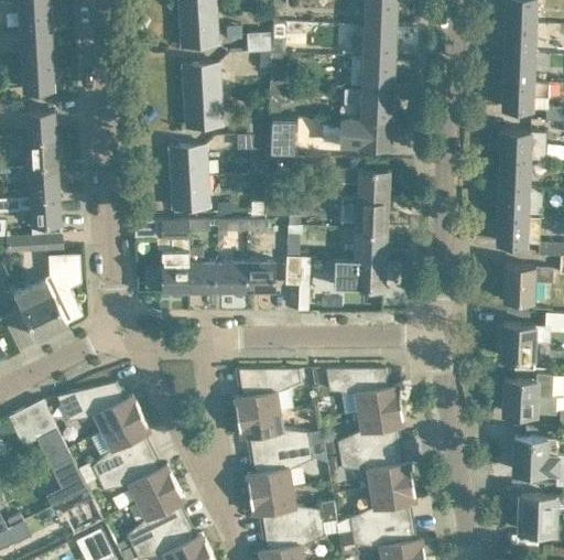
[(214,0),(179,0),(180,15),(215,13),(214,0)]
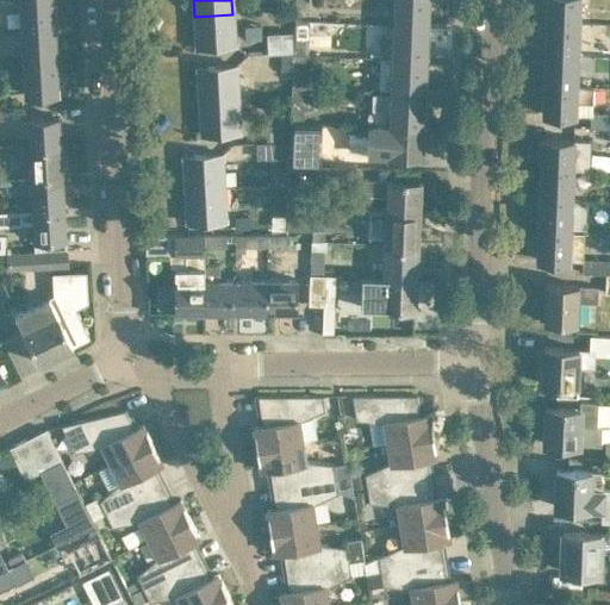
[(306,0),(294,0),(294,6),(294,13),(307,12),(306,0)]
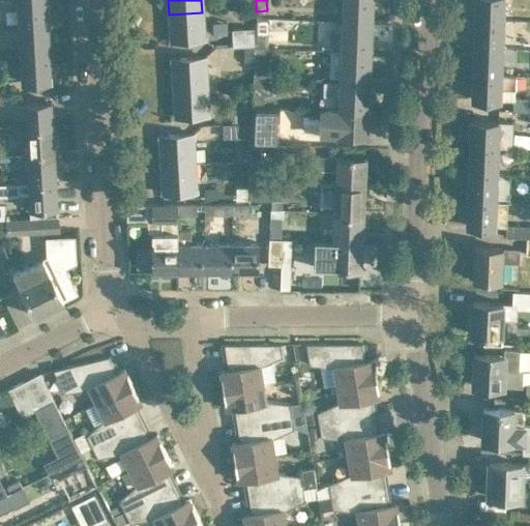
[(372,26),(372,24),(372,0),(343,0),(343,25),(372,26)]
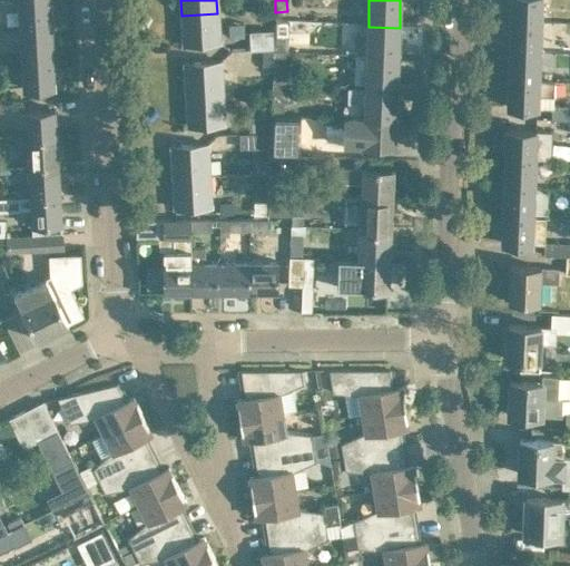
[(541,0),(511,0),(511,23),(541,25),(541,0)]
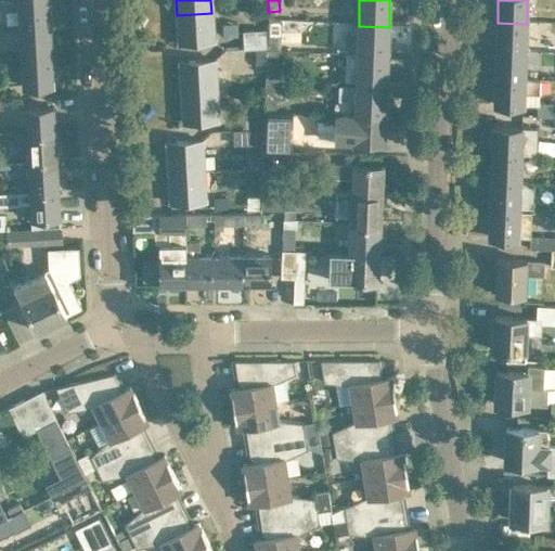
[(48,3),(18,5),(21,34),(50,33),(48,3)]
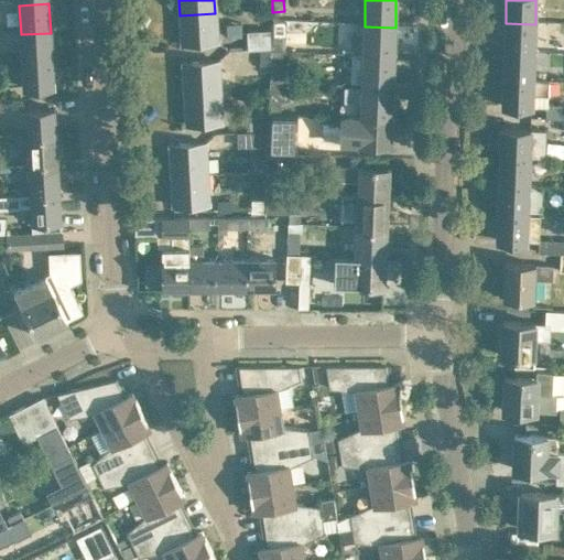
[(182,46),(217,44),(215,13),(180,15),(182,46)]
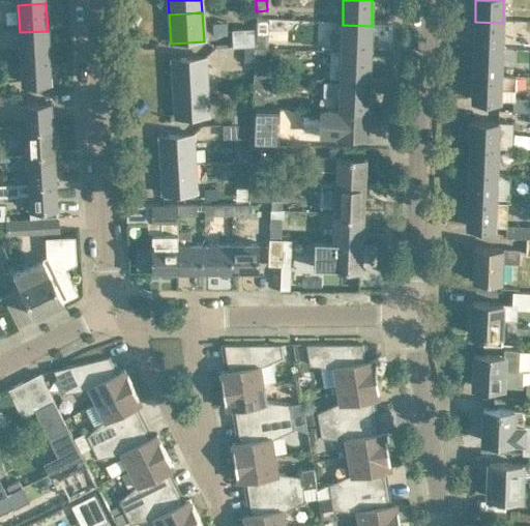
[(256,21),(255,50),(266,51),(268,22),(256,21)]
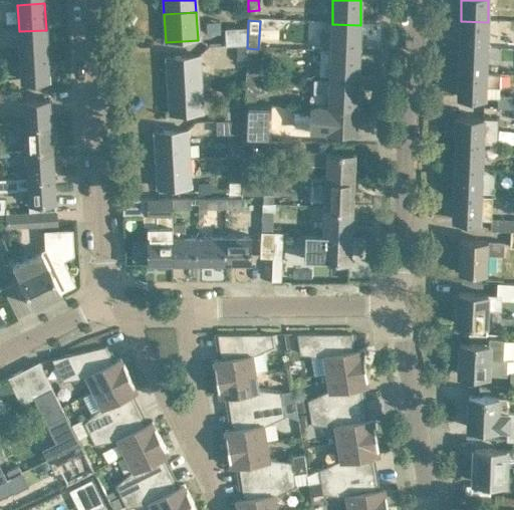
[(488,22),(461,21),(460,48),(487,49),(488,22)]
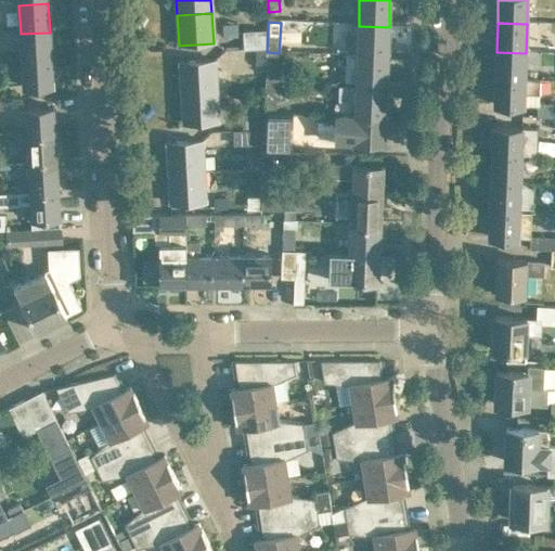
[(357,56),(388,58),(389,27),(359,26),(357,55),(357,56)]
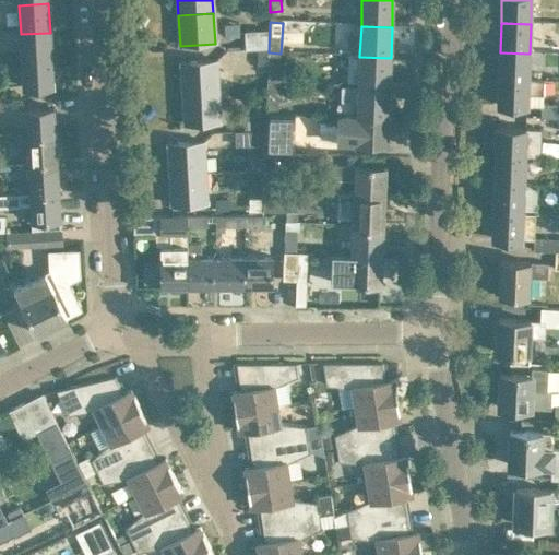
[(21,34),(22,63),(51,61),(50,33),(21,34)]
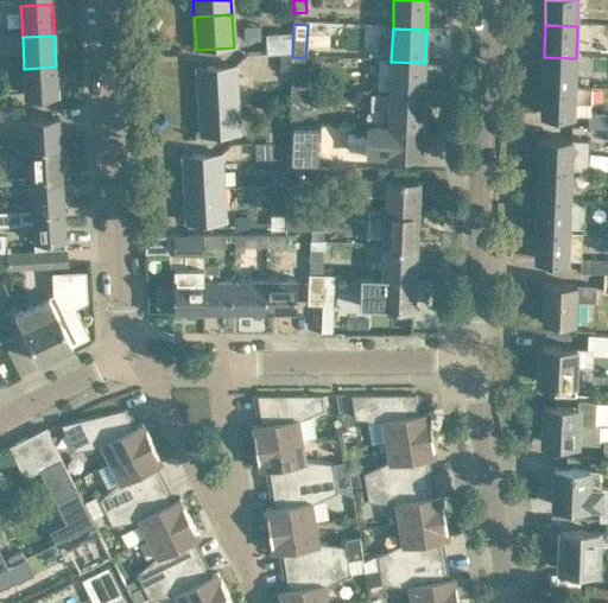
[(291,36),(266,37),(267,57),(292,56),(291,36)]
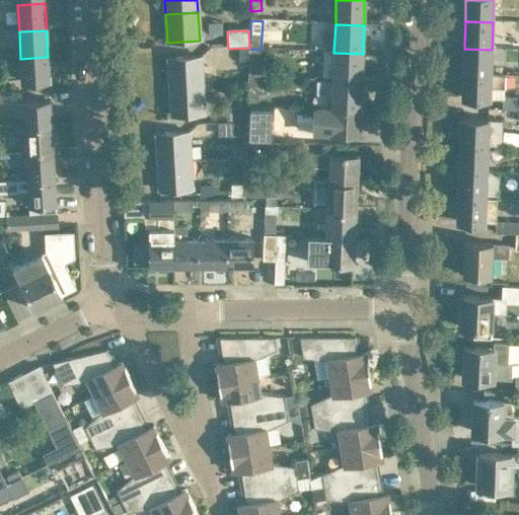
[(248,63),(249,49),(239,49),(238,63),(248,63)]
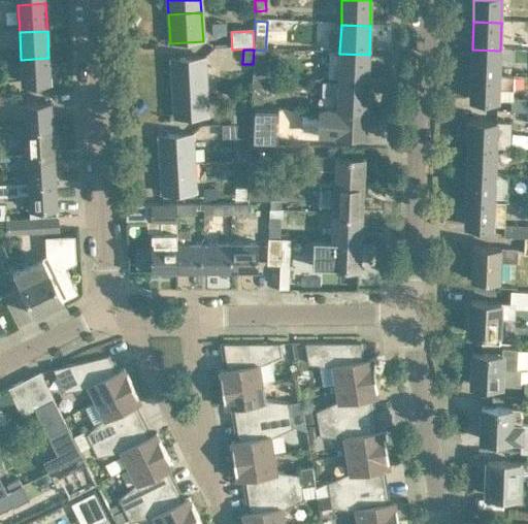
[(265,51),(254,50),(253,64),(264,65),(265,63),(265,51)]
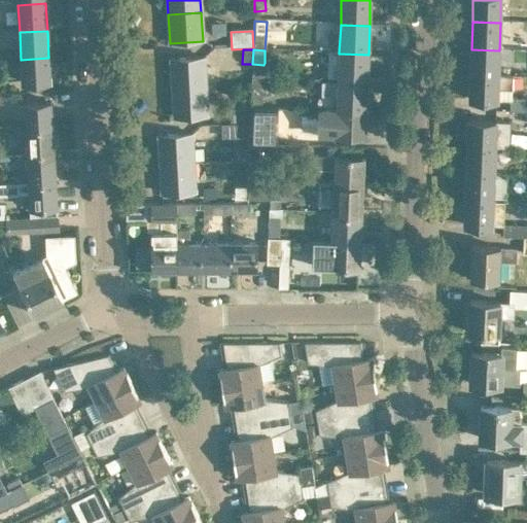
[(471,49),(471,51),(470,76),(498,77),(498,76),(499,50),(471,49)]
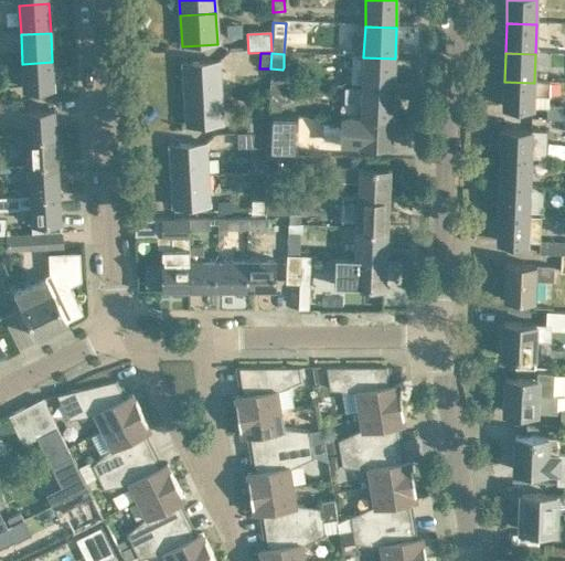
[(351,56),(351,82),(351,85),(362,86),(362,88),(394,90),(395,59),(363,57),(363,56),(351,56)]
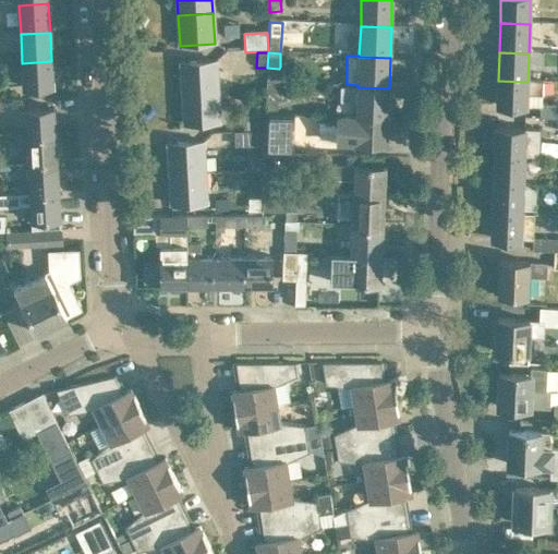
[(52,88),(51,61),(22,63),(24,89),(31,89),(52,88)]
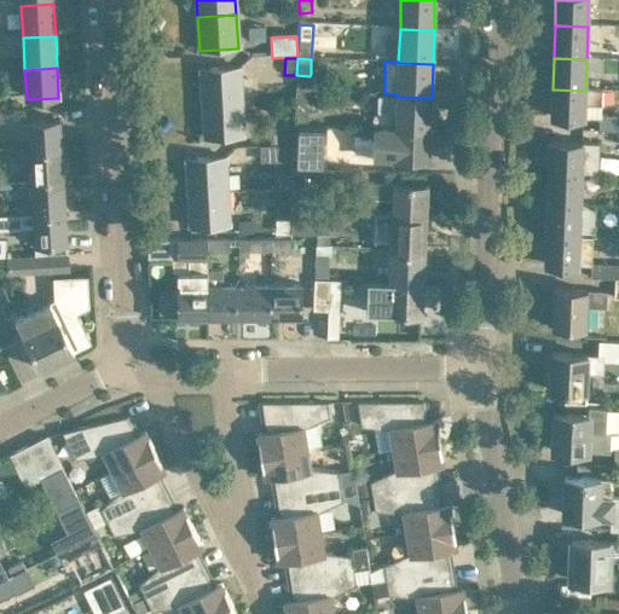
[(239,70),(201,71),(202,105),(242,104),(239,70)]
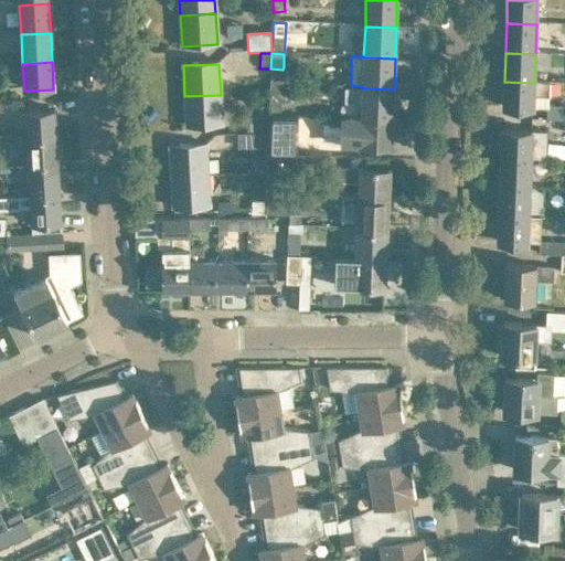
[(290,85),(291,67),(284,67),(283,70),(270,69),(269,84),(290,85)]
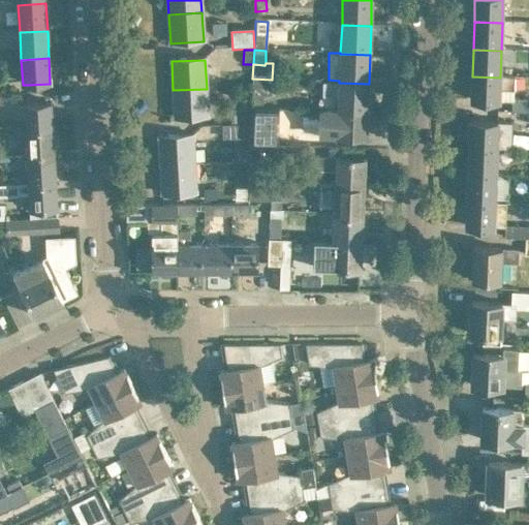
[(511,103),(510,114),(528,115),(528,100),(512,100),(514,78),(500,76),(500,78),(472,76),(471,102),(511,103)]
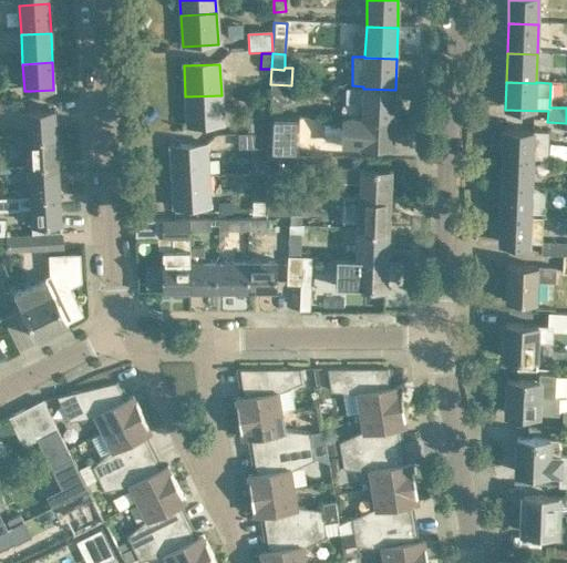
[(282,106),(290,106),(291,85),(270,84),(270,105),(282,106)]
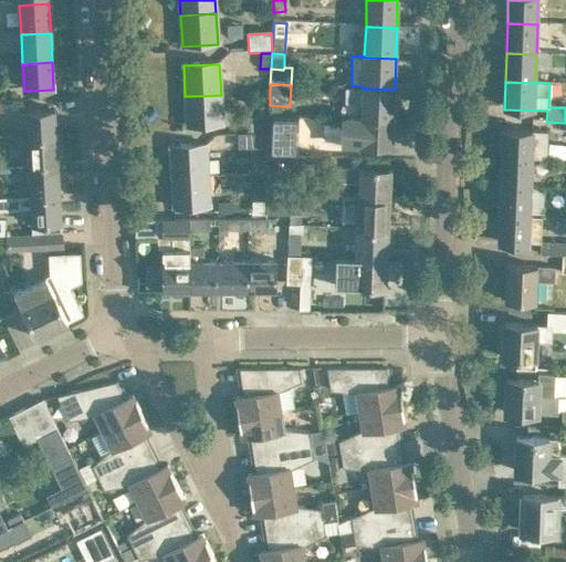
[(346,90),(345,105),(363,105),(362,120),(392,121),(395,90),(363,89),(363,91),(346,90)]
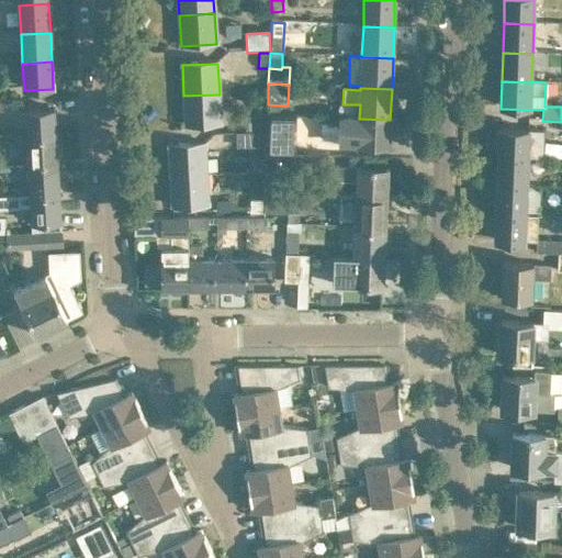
[(186,127),(221,125),(220,95),(183,96),(186,127)]
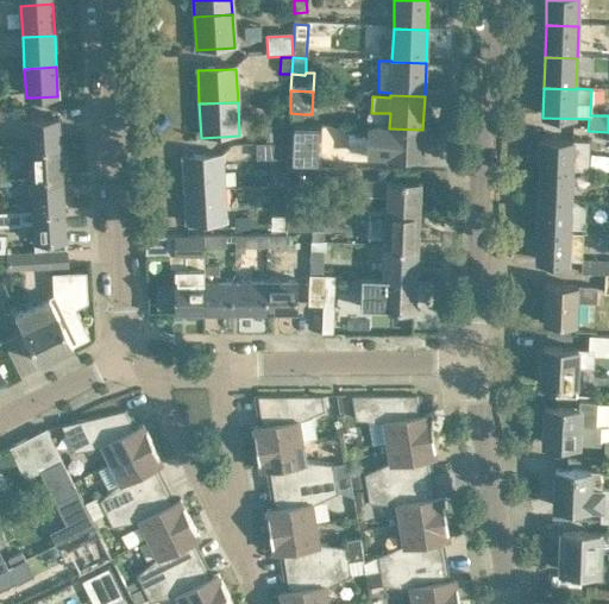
[(289,125),(302,126),(303,114),(290,113),(289,125)]
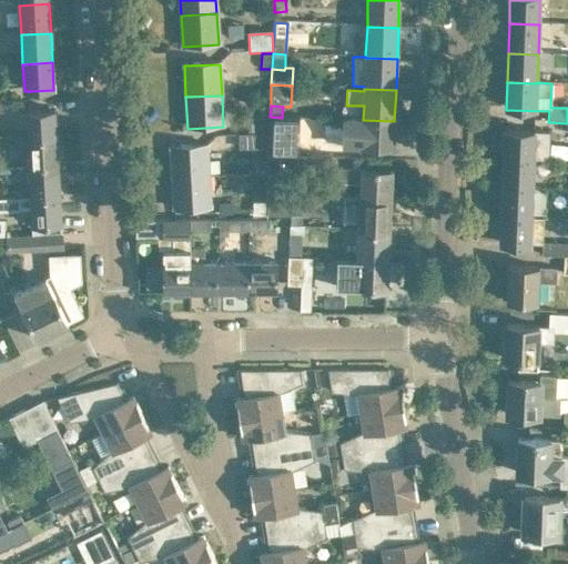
[(26,113),(27,141),(57,139),(56,112),(26,113)]
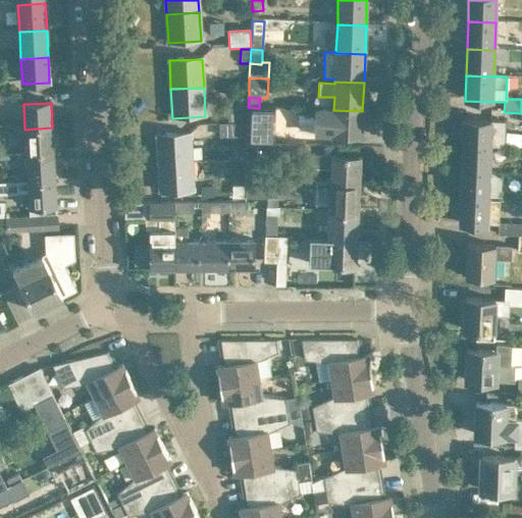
[(259,108),(248,107),(248,109),(247,122),(247,138),(247,142),(247,145),(274,145),(275,109),(259,108)]
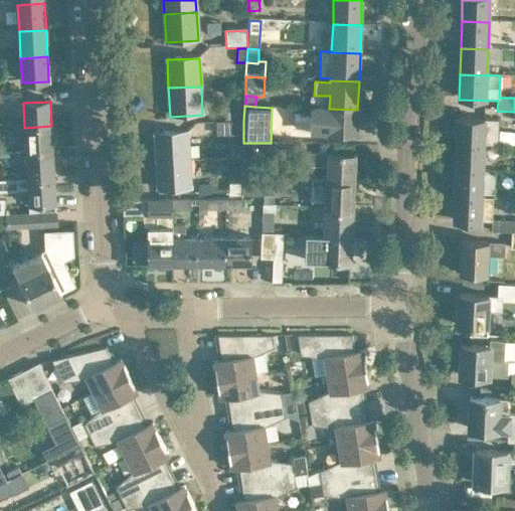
[(225,122),(243,121),(244,108),(223,110),(225,122)]
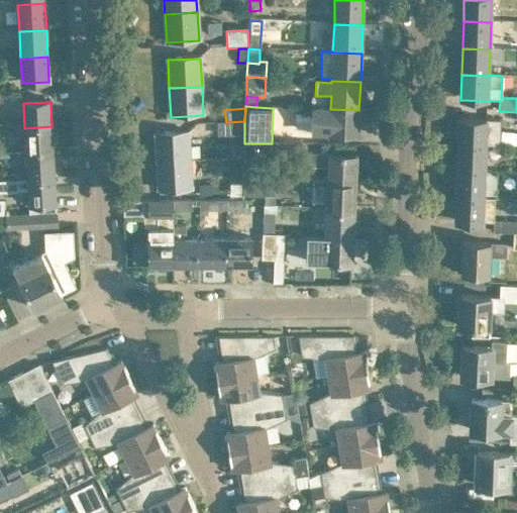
[(329,135),(357,136),(358,110),(330,109),(313,108),(312,133),(329,134),(329,135)]
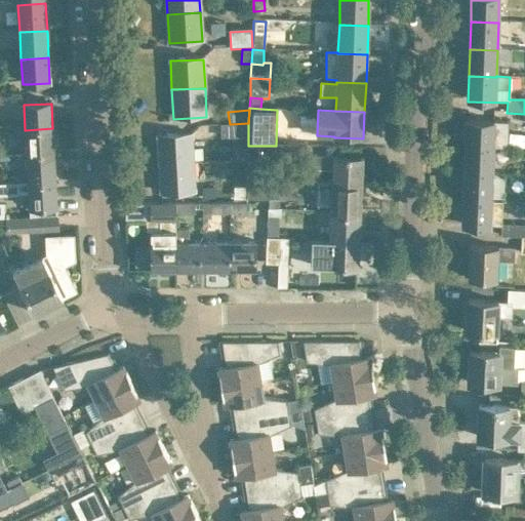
[(524,114),(507,113),(507,121),(510,126),(524,127),(524,114)]
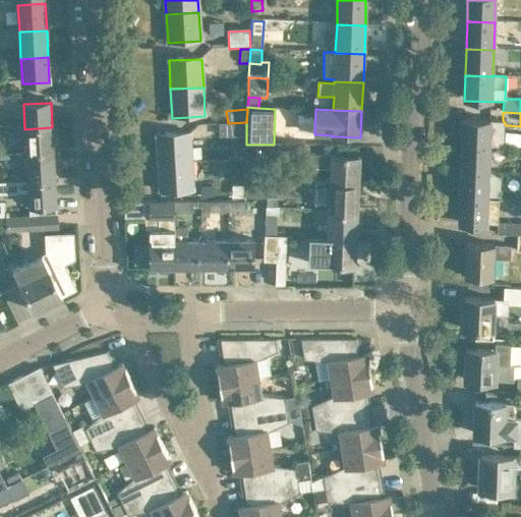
[(490,122),(463,121),(462,146),(489,147),(490,122)]
